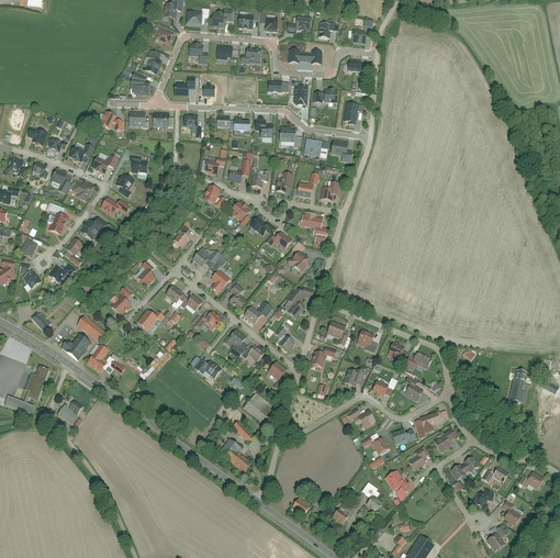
[(175,10),(181,11),(182,0),(174,0),(174,3),(164,2),(161,18),(174,19),(175,10)]
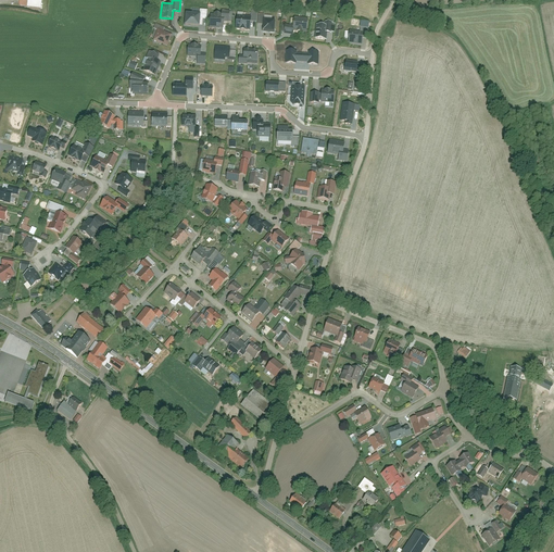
[(184,10),(183,22),(198,23),(199,11),(184,10)]
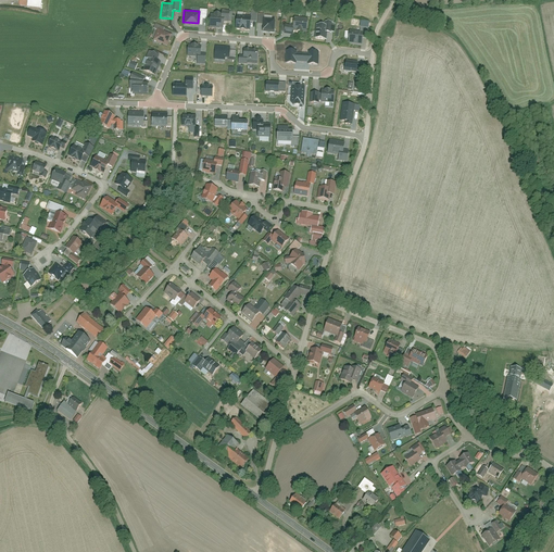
[(209,12),(208,25),(223,26),(223,20),(228,20),(227,10),(221,10),(221,13),(209,12)]
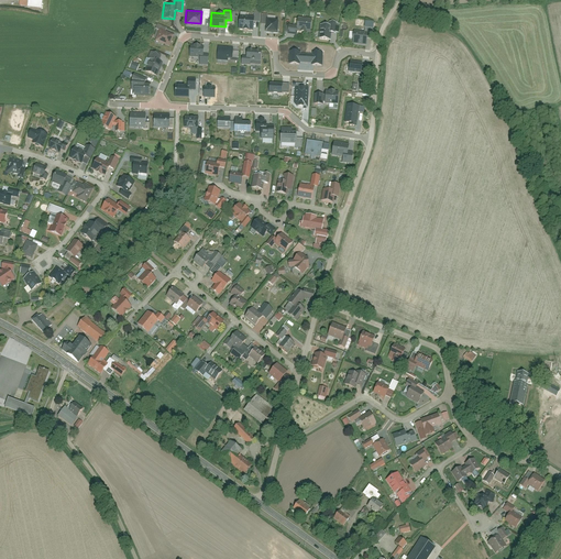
[(253,13),(238,12),(238,25),(252,26),(253,13)]
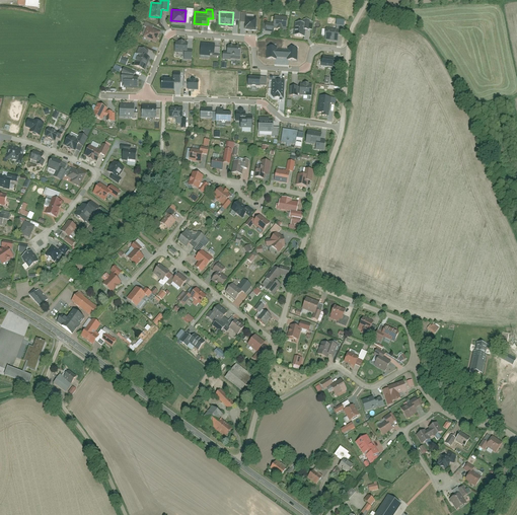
[(275,13),(274,20),(266,19),(266,22),(263,21),(262,27),(265,28),(274,29),(274,25),(286,26),(288,15),(275,13)]
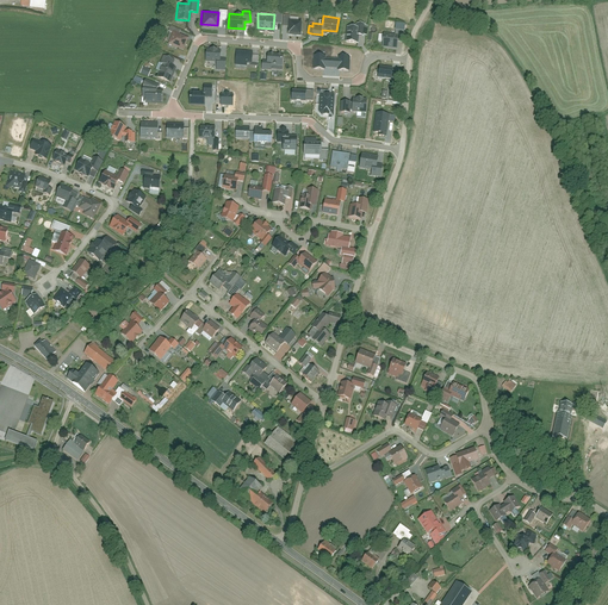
[(299,19),(287,18),(286,30),(298,31),(299,19)]
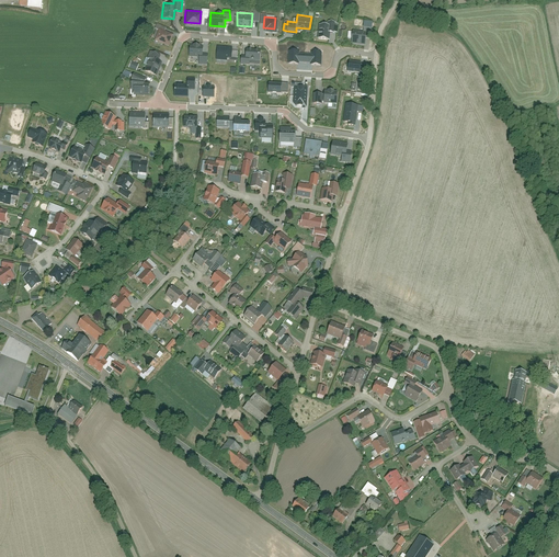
[(329,23),(317,21),(316,35),(327,36),(329,23)]
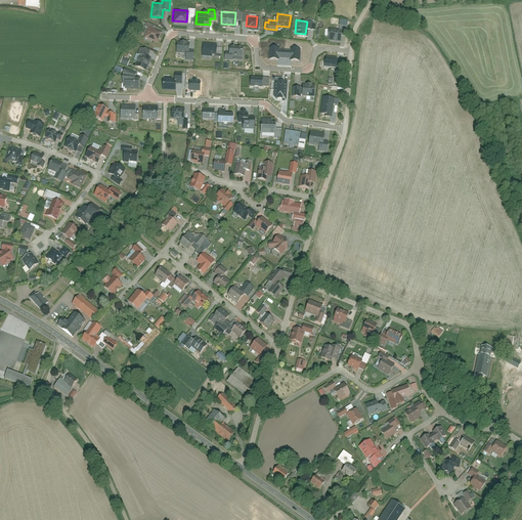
[(339,23),(339,28),(329,26),(327,37),(341,40),(341,33),(345,34),(346,24),(339,23)]
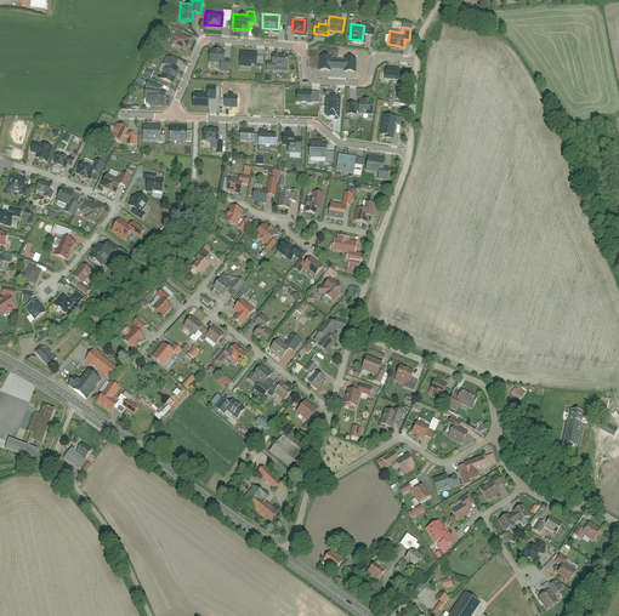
[(176,29),(171,41),(186,49),(191,35),(176,29)]
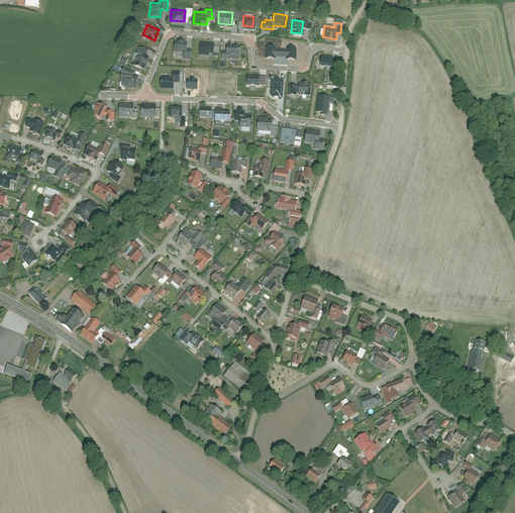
[(176,39),(173,38),(173,48),(185,48),(186,39),(183,39),(183,38),(176,38),(176,39)]
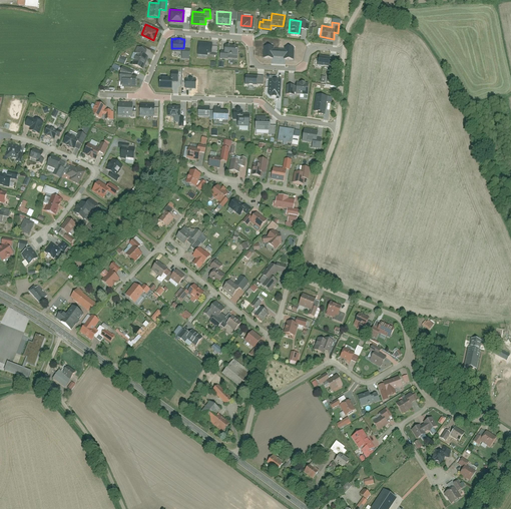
[(196,39),(195,53),(215,55),(216,41),(196,39)]
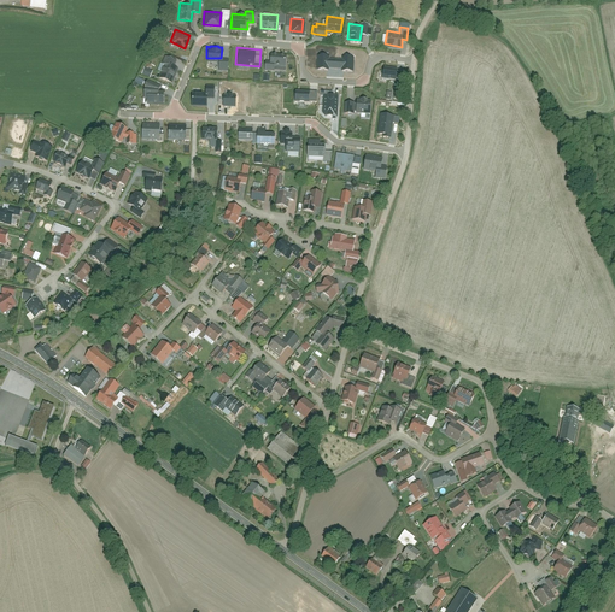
[(274,68),(283,69),(286,53),(270,52),(270,58),(265,58),(264,66),(274,68)]
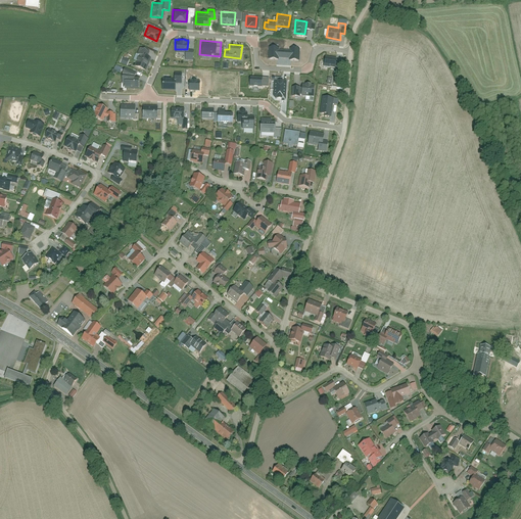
[(277,45),(268,44),(267,56),(276,56),(277,54),(288,54),(287,57),(297,58),(298,46),(288,46),(288,47),(277,46),(277,45)]
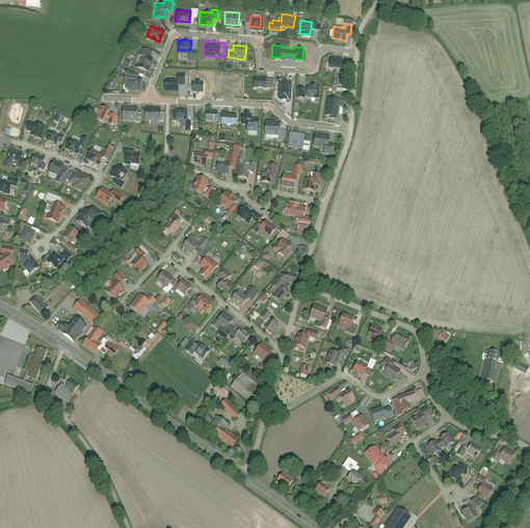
[(142,49),(136,64),(147,69),(153,53),(142,49)]
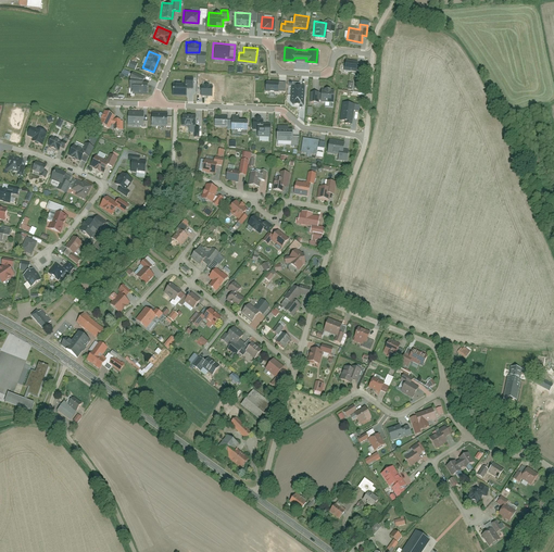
[(356,59),(344,57),(342,66),(355,69),(356,59)]
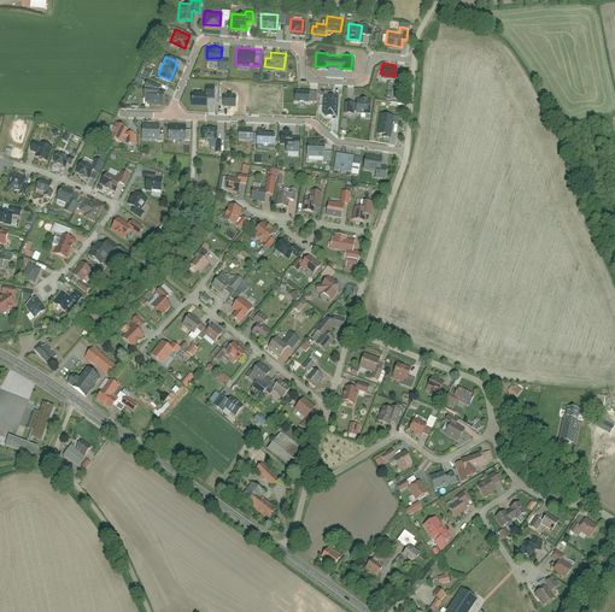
[(142,90),(141,101),(163,104),(164,93),(158,92),(158,88),(160,83),(146,77),(144,84),(144,90),(142,90)]
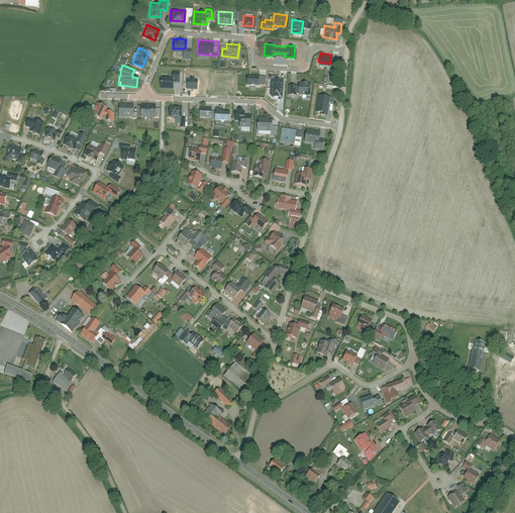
[(258,74),(245,74),(245,83),(258,83),(258,74)]
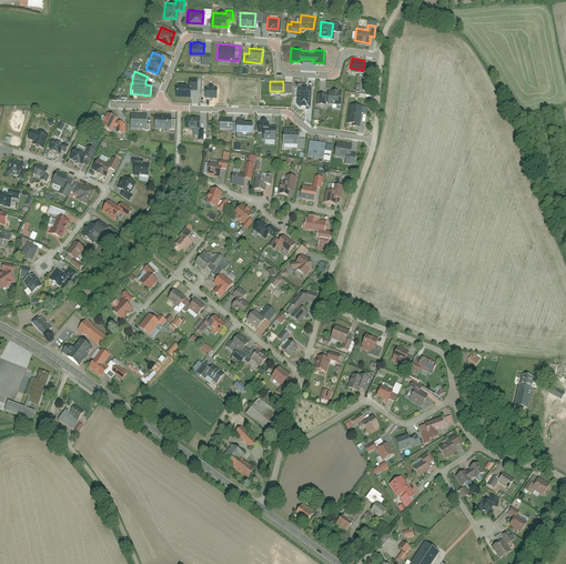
[(175,83),(174,93),(188,93),(188,84),(175,83)]
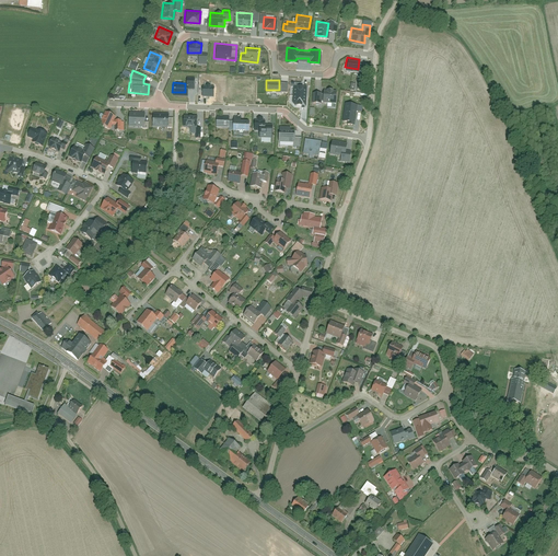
[(200,83),(200,93),(212,94),(212,83),(200,83)]
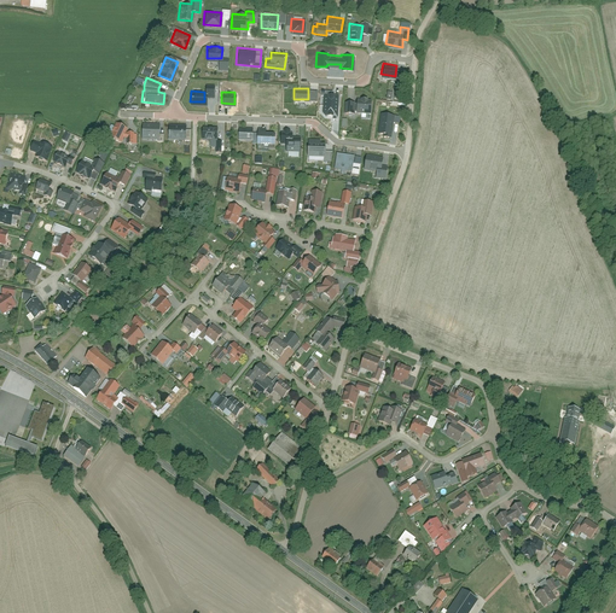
[(336,114),(337,93),(321,92),(321,110),(324,114),(336,114)]
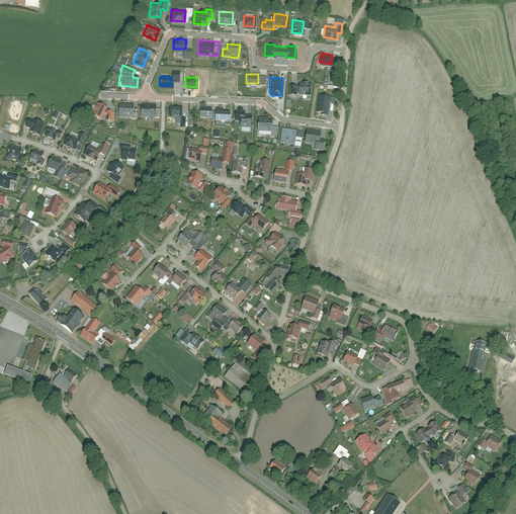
[(310,81),(297,81),(297,92),(309,92),(310,81)]
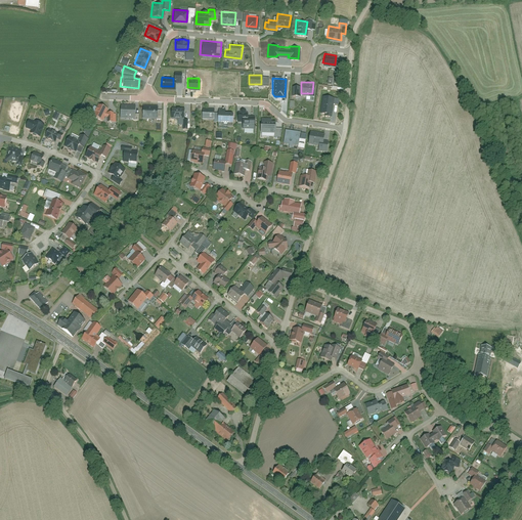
[(299,94),(299,84),(291,84),(291,93),(299,94)]
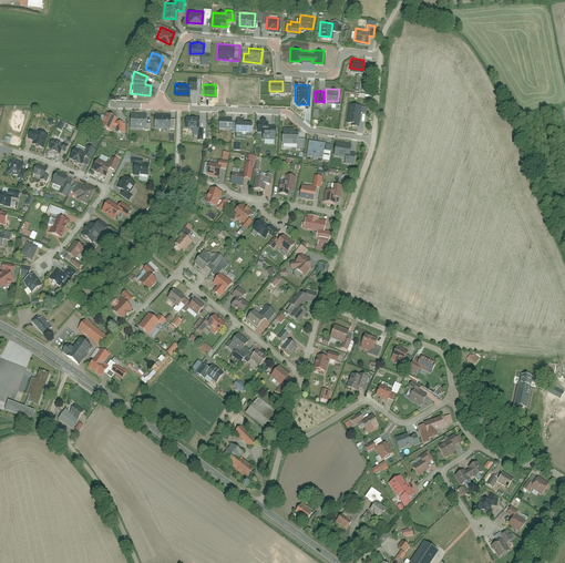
[(360,103),(348,101),(346,119),(358,120),(360,103)]
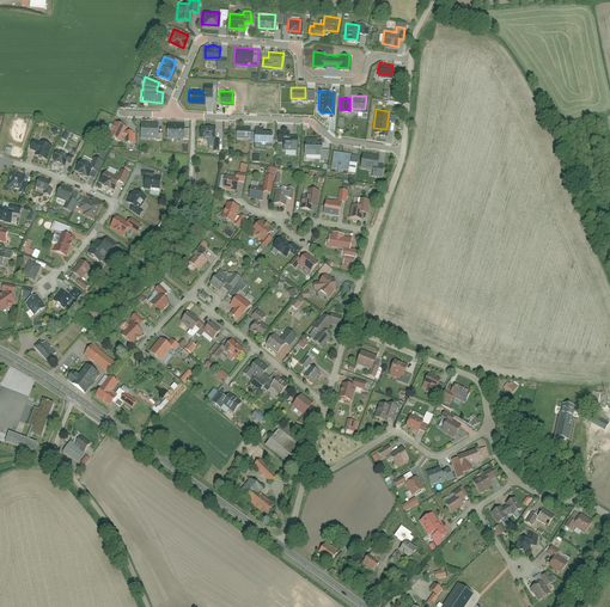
[(122,128),(123,124),(113,120),(108,132),(117,136),(120,132),(124,133),(123,139),(130,139),(132,128),(124,128),(124,129),(122,128)]
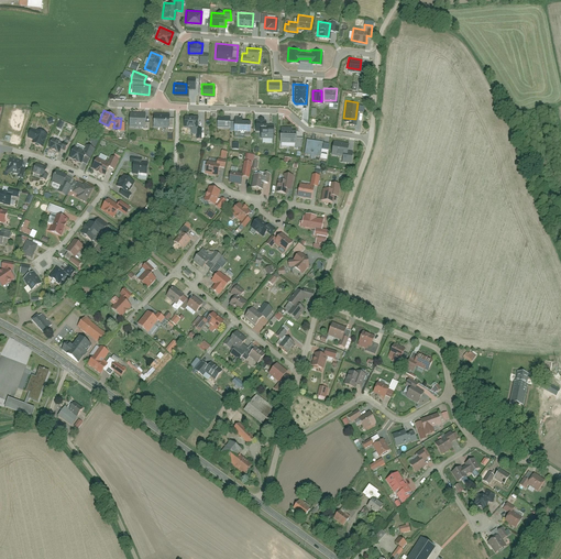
[(130,110),(129,125),(144,127),(145,111),(130,110)]
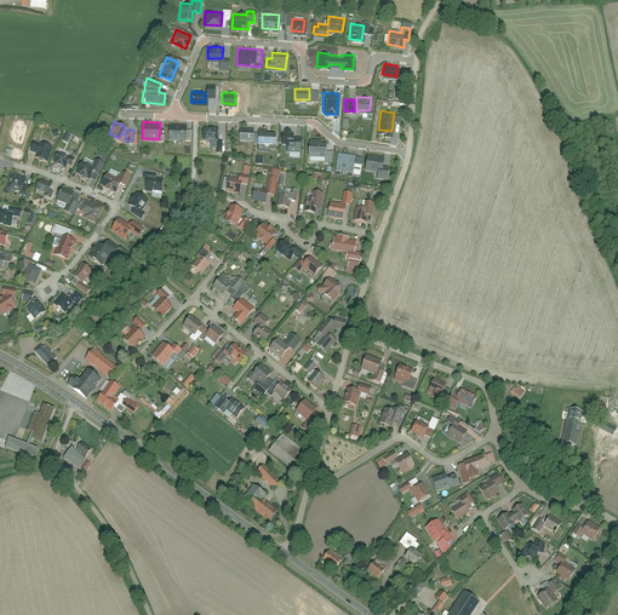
[(169,122),(169,136),(186,136),(186,122),(169,122)]
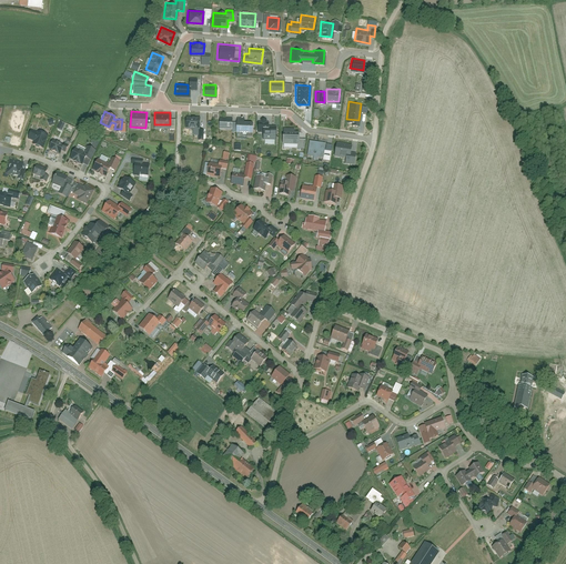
[(185,114),(185,127),(199,128),(199,114),(185,114)]
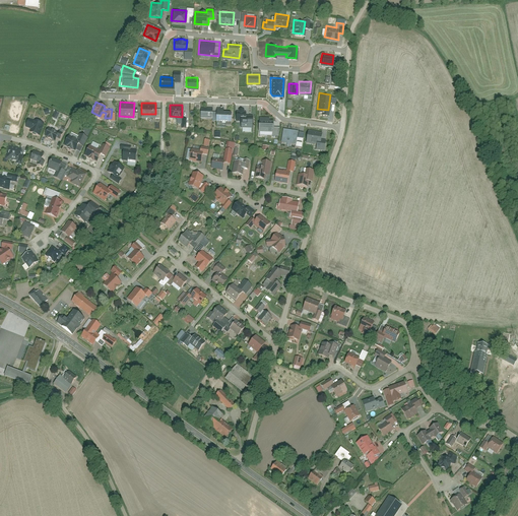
[(199,105),(199,115),(210,115),(211,106),(199,105)]
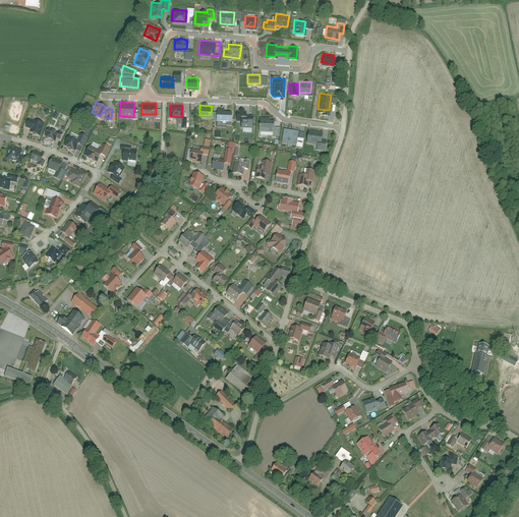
[(216,108),(215,120),(230,121),(231,109),(216,108)]
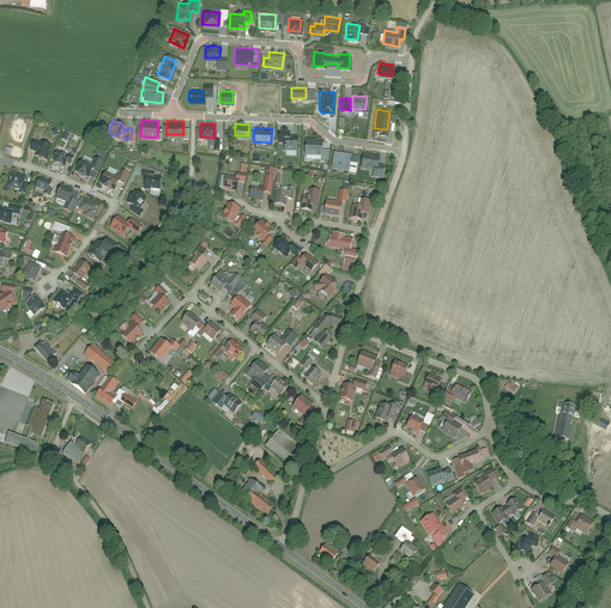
[(279,128),(279,139),(283,139),(282,146),(296,147),(297,135),(288,135),(288,128),(279,128)]
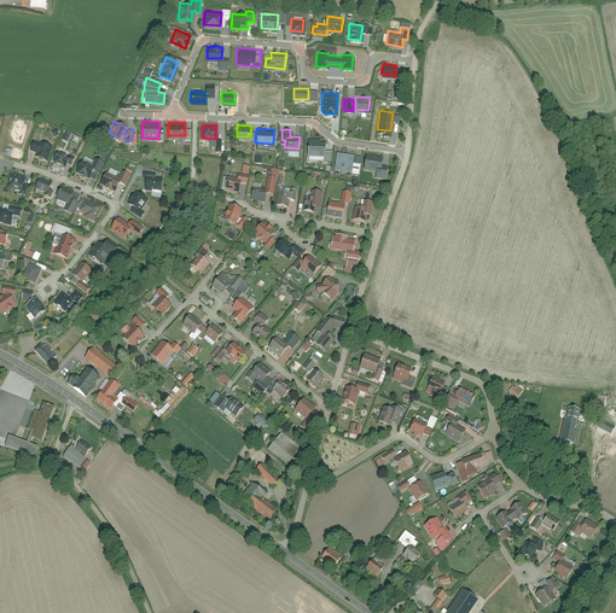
[(306,138),(306,152),(324,153),(324,140),(318,140),(318,138),(306,138)]
